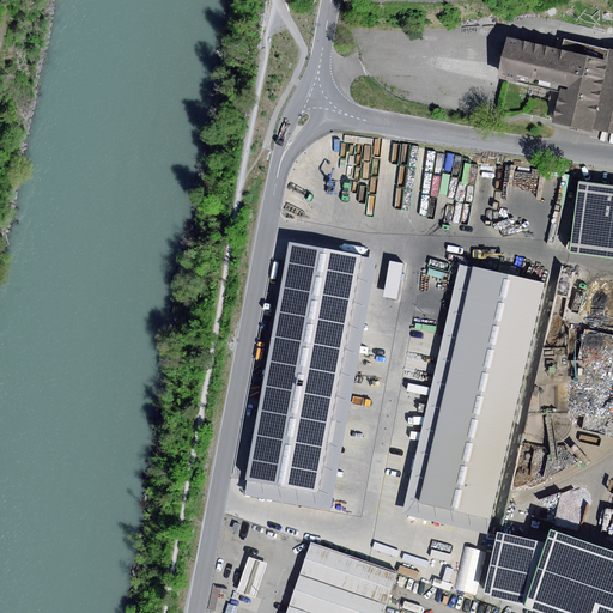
[(563,52),(507,38),(498,72),(560,86),(553,120),(594,131),(594,127),(612,131),(612,52),(565,41),(563,52)]
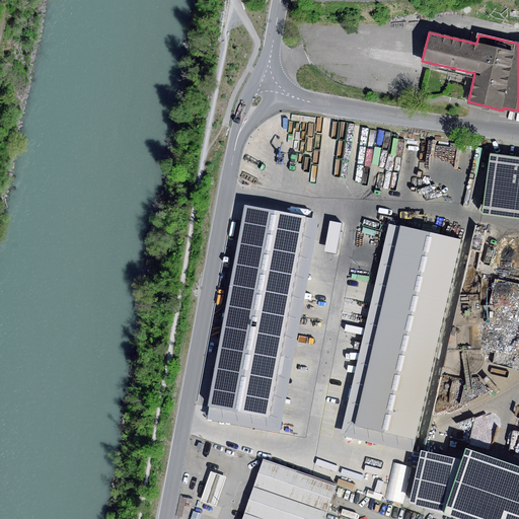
[(518,158),(491,155),(485,206),(518,210),(518,158)]
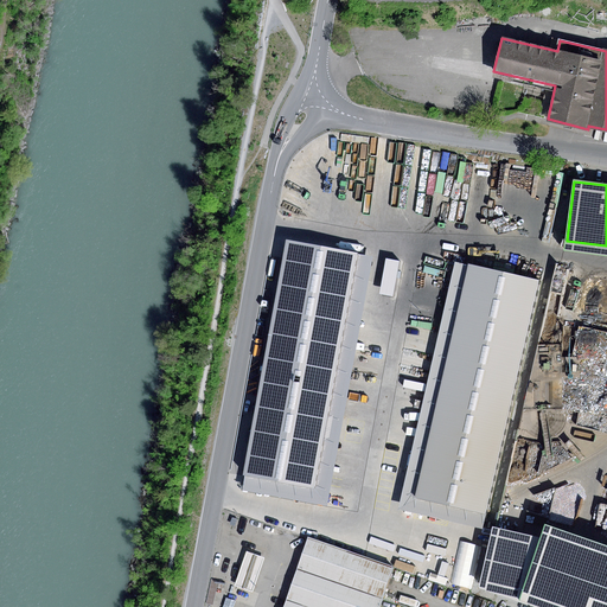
[(358,254),(287,241),(244,474),(315,487),(358,254)]
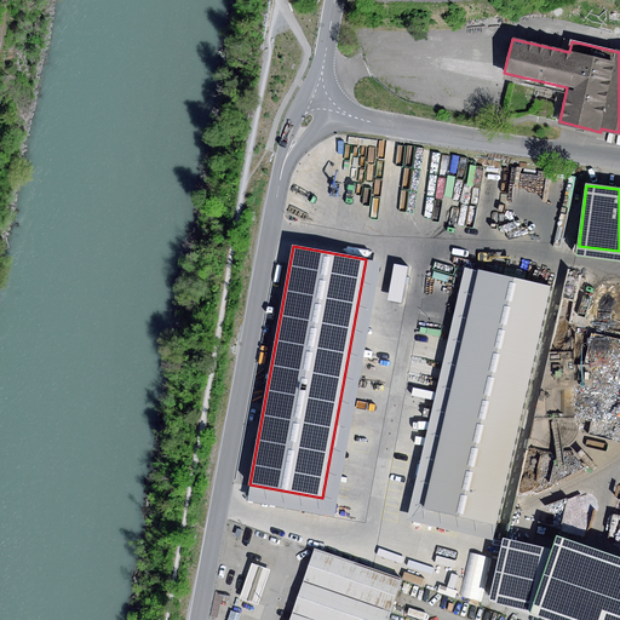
[(578,257),(619,262),(619,251),(579,246),(578,257)]
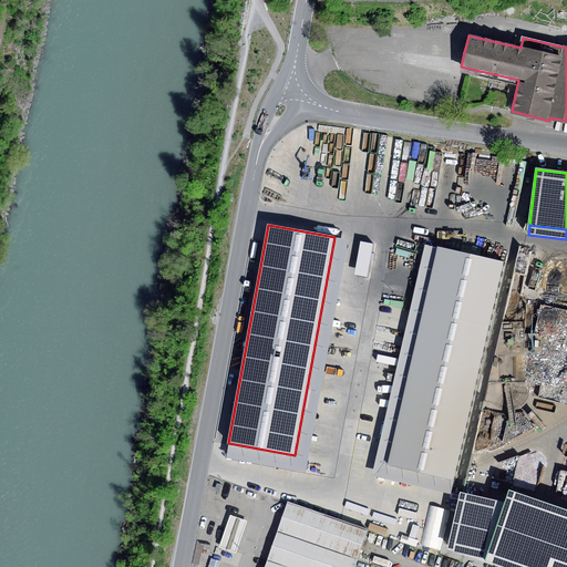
[(348,239),(334,237),(295,455),(228,443),(225,459),(306,473),(348,239)]
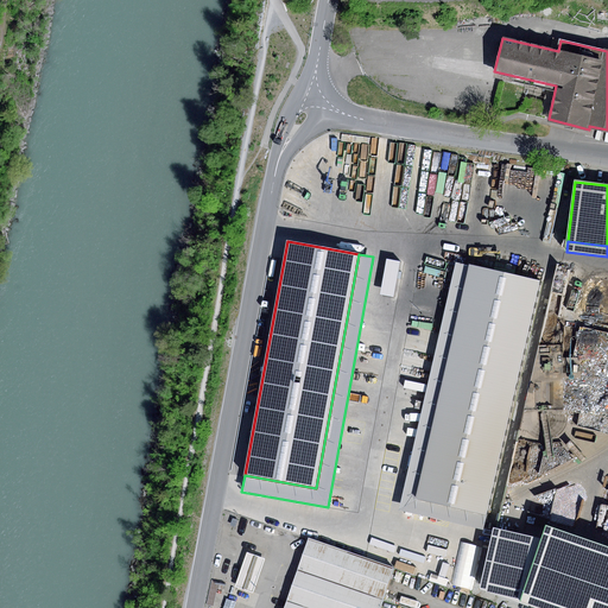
[(400,261),(387,260),(381,295),(394,297),(400,261)]
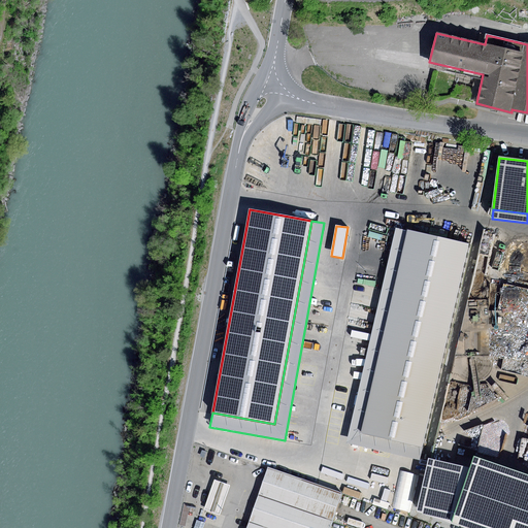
[(362,435),(408,231),(396,228),(347,443),(421,461),(423,449),(362,435)]
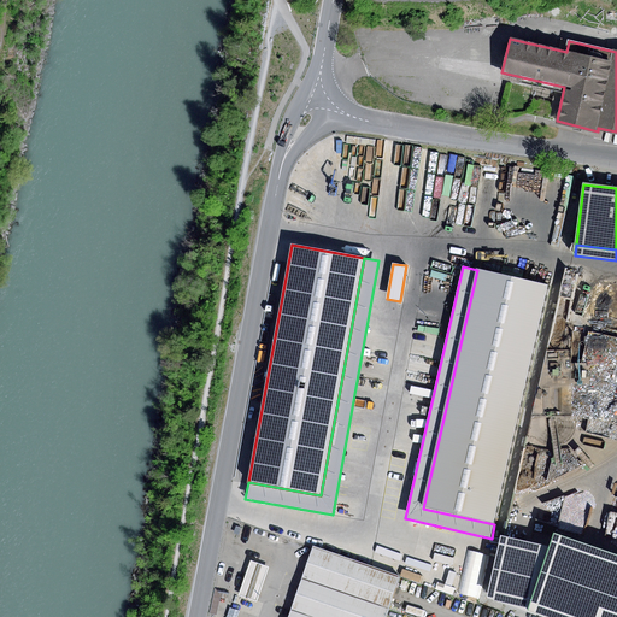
[(548,286),(477,270),(423,509),(494,524),(548,286)]
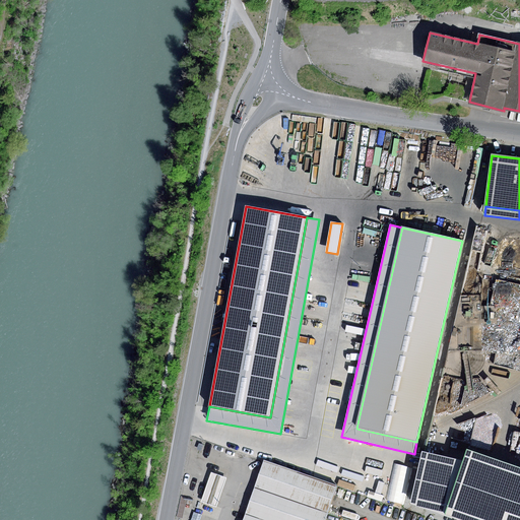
[(500,278),(497,289),(509,293),(512,281),(500,278)]
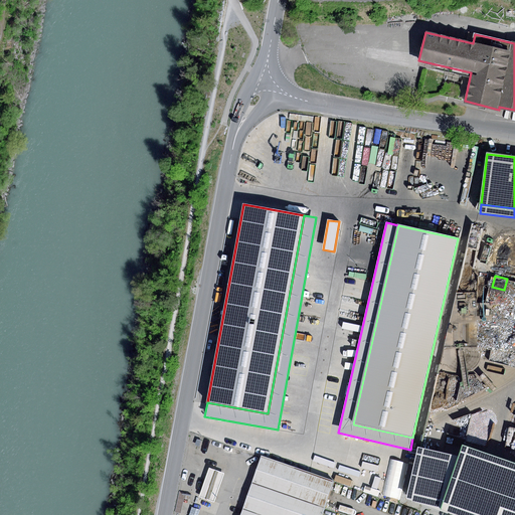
[(476,293),(456,293),(445,346),(478,346),(477,320),(492,320),(491,304),(477,305),(476,293)]
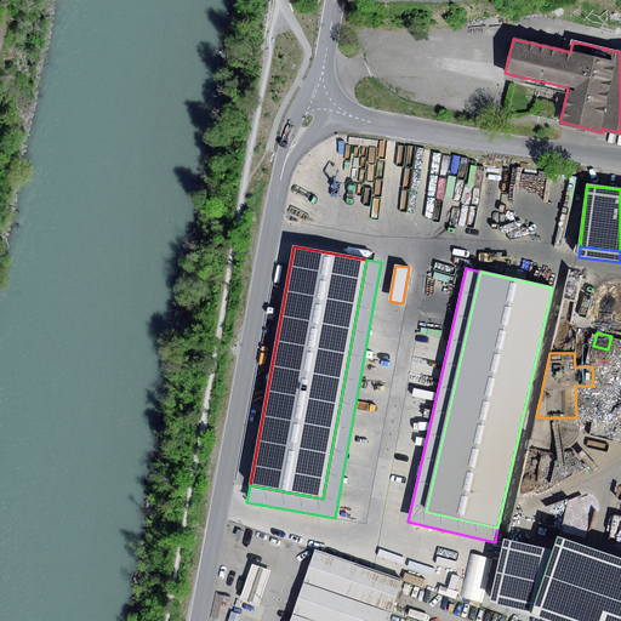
[(471,537),(467,553),(483,557),(486,542),(471,537)]
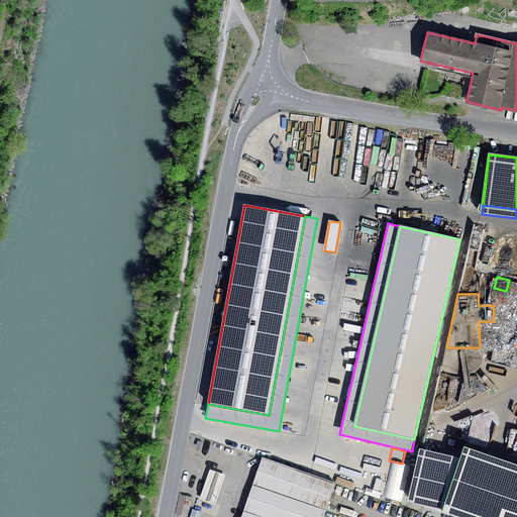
[(516,516),(516,464),(466,447),(461,458),(442,515),(449,516),(516,516)]
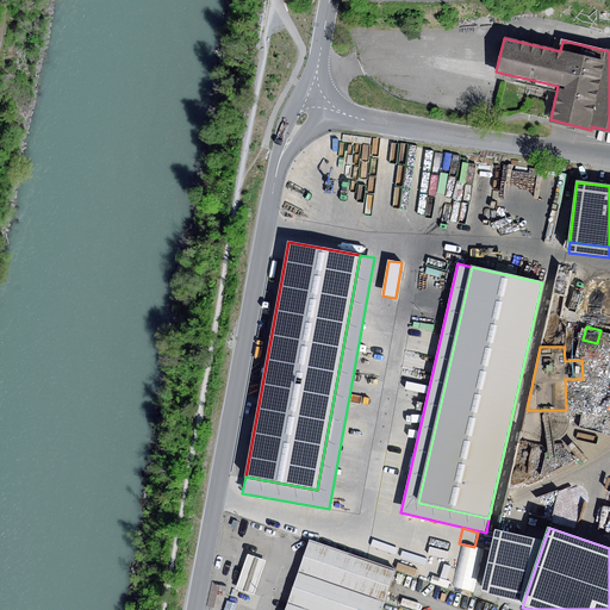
[(522,608),(545,541),(496,530),(481,591),(522,608)]
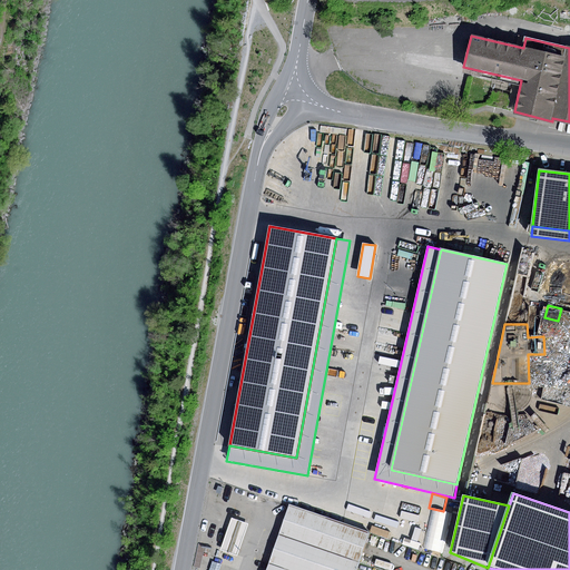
[(356,569),(370,533),(290,507),(267,569),(356,569)]
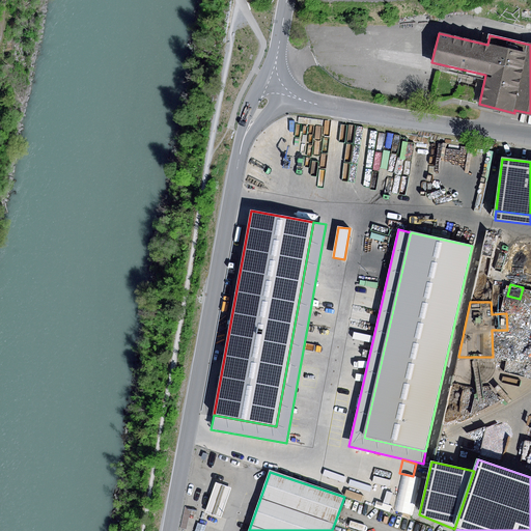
[(216,482),(208,504),(223,509),(231,488),(216,482)]
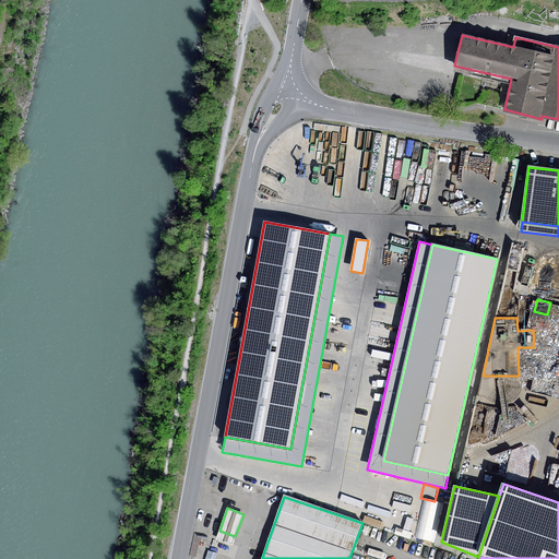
[(423,512),(421,518),(439,523),(441,518),(423,512)]
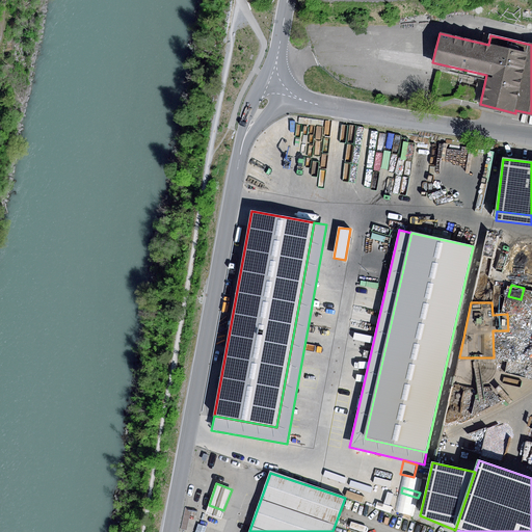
[(209,505),(209,504),(206,513),(220,519),(223,510),(209,505)]
